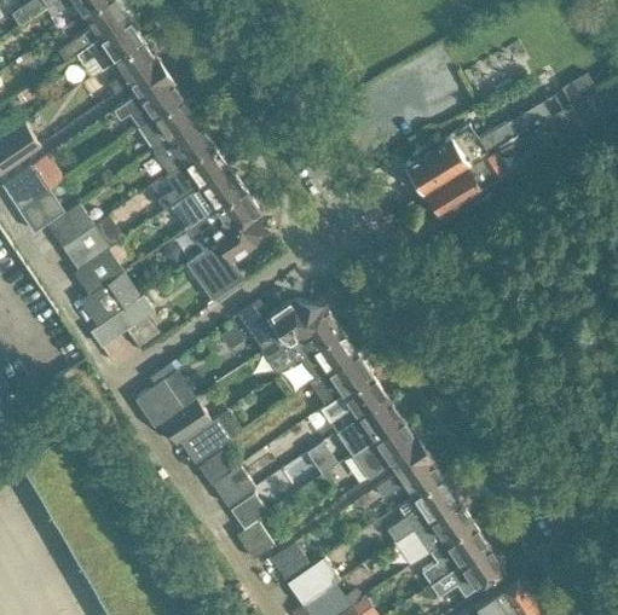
[(32,0),(11,15),(18,28),(45,9),(57,0),(32,0)]
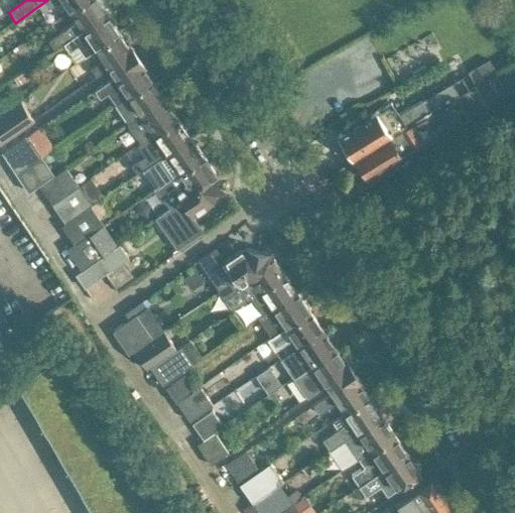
[(70,12),(88,0),(47,0),(37,7),(42,14),(61,1),(70,12)]
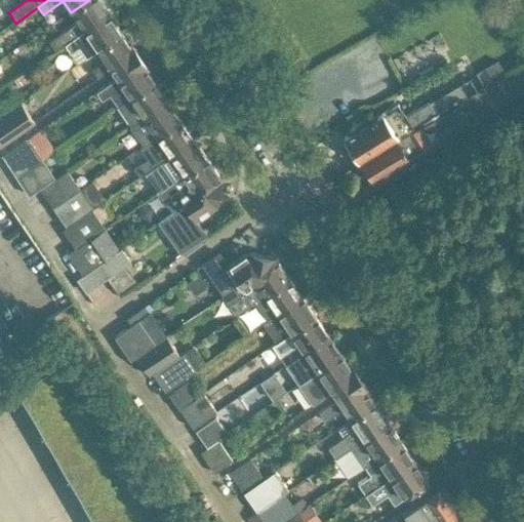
[(107,16),(95,0),(89,0),(71,12),(77,22),(48,41),(55,52),(64,47),(107,16)]
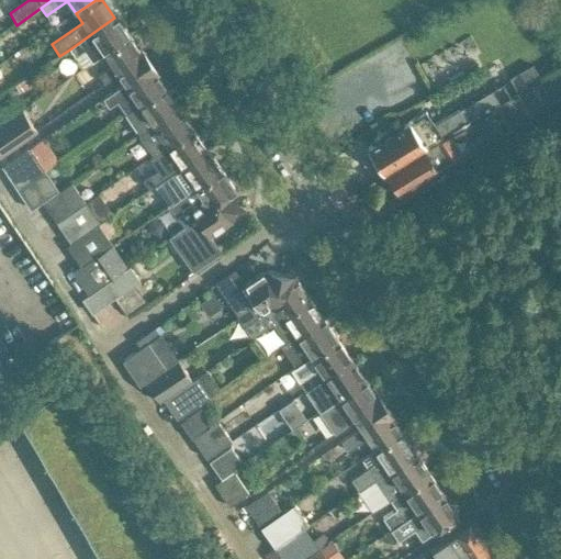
[(128,37),(114,18),(68,51),(75,59),(83,54),(91,65),(104,56),(103,55),(128,37)]
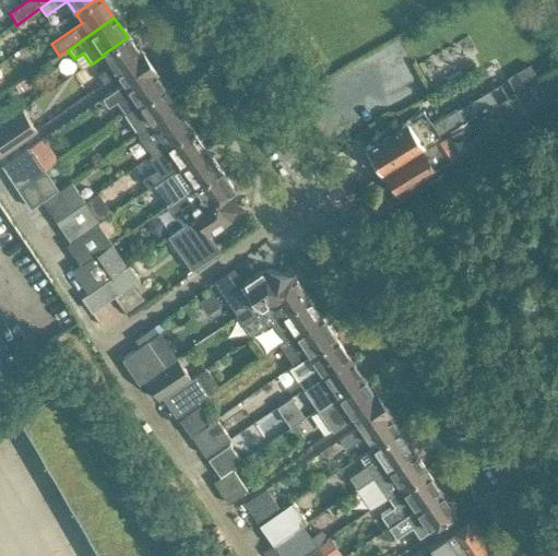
[(110,82),(144,58),(135,45),(133,46),(128,37),(103,55),(104,56),(113,68),(97,78),(104,86),(110,82)]
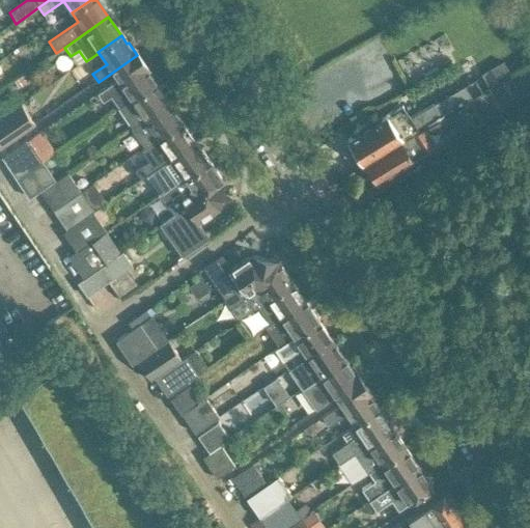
[(111,86),(103,91),(108,100),(112,96),(118,107),(131,99),(154,83),(148,77),(150,75),(137,55),(105,78),(111,86)]
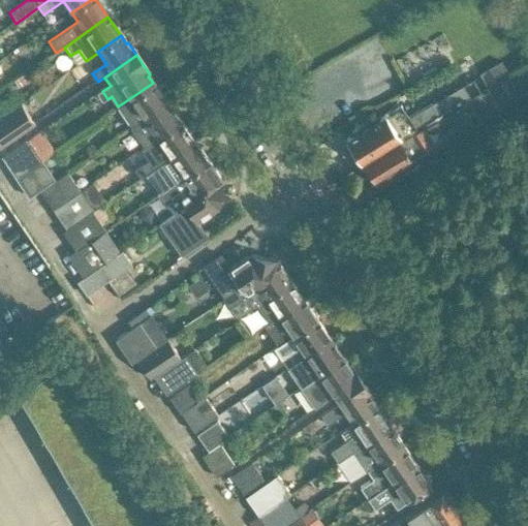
[(474,128),(527,95),(527,68),(434,123),(440,134),(468,118),(474,128)]
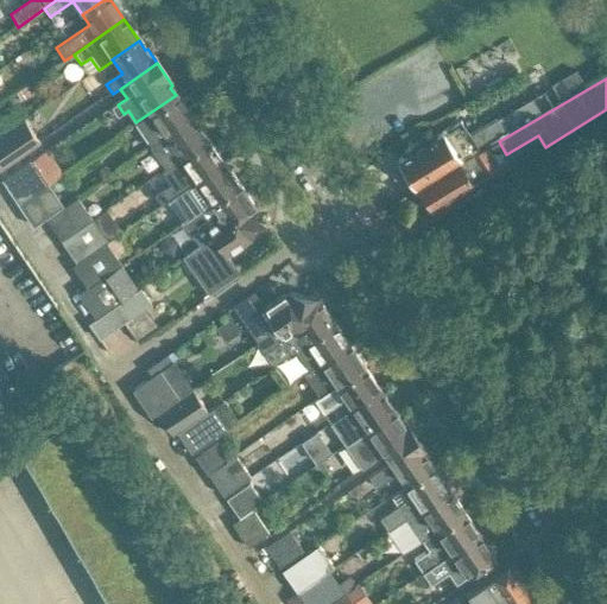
[(151,146),(191,119),(176,95),(150,113),(136,122),(151,146)]
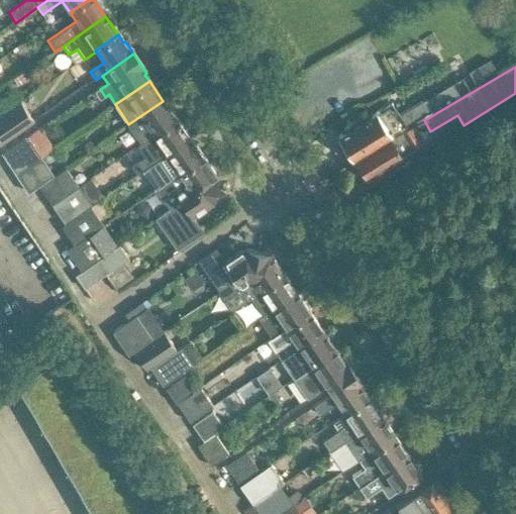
[(142,144),(177,120),(163,101),(128,124),(140,142),(142,144)]
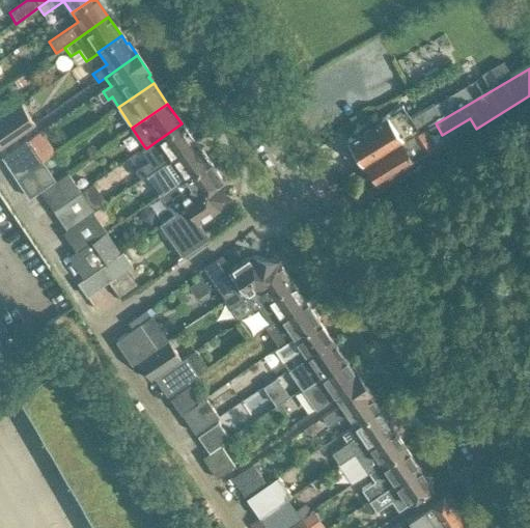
[(20,106),(0,119),(0,149),(34,127),(20,106)]
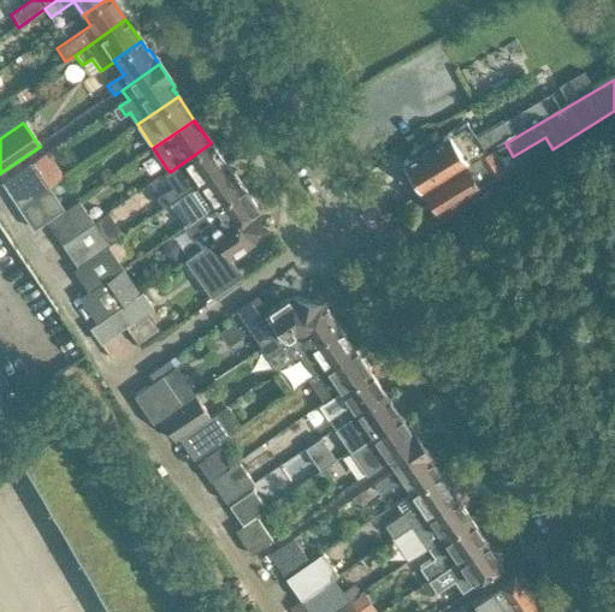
[(415,156),(402,165),(420,192),(485,154),(485,153),(491,149),(504,142),(512,137),(503,123),(475,140),(466,124),(437,143),(432,135),(412,152),(415,156)]
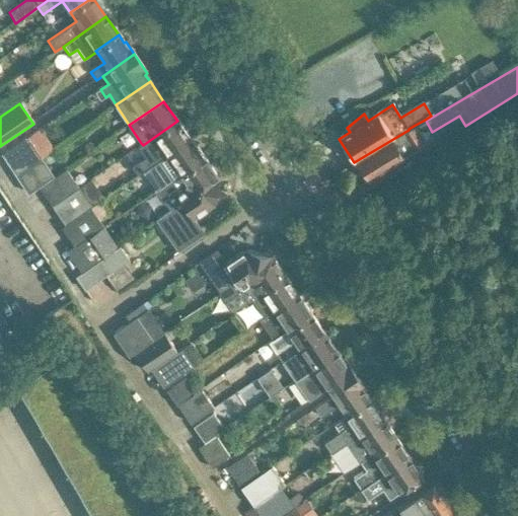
[(142,173),(191,140),(177,121),(143,145),(141,143),(139,145),(146,156),(133,165),(138,174),(141,172),(142,173)]
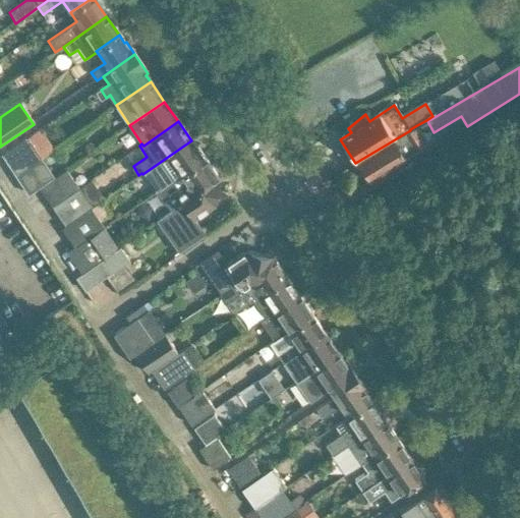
[(410,130),(355,163),(367,182),(427,146),(416,127),(415,126),(410,129),(410,130)]
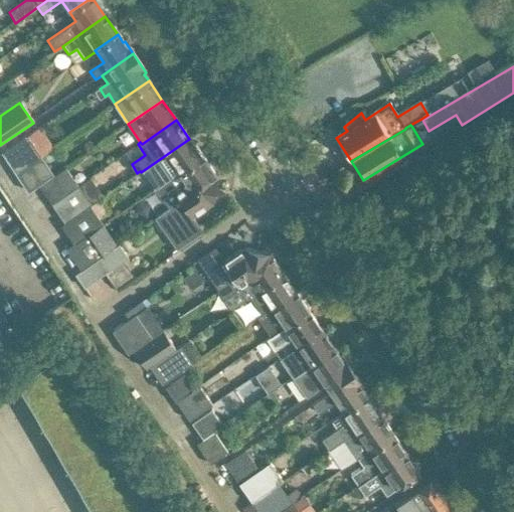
[(41,128),(25,139),(1,155),(14,174),(41,156),(53,147),(41,128)]
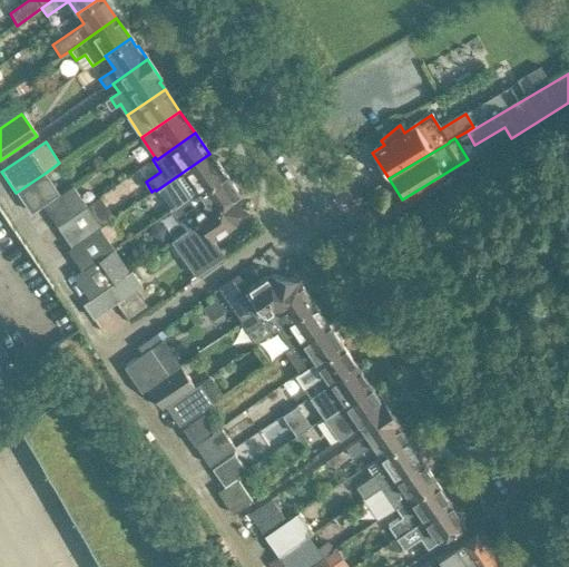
[(177,207),(224,175),(209,154),(156,191),(163,199),(169,195),(176,205),(177,207)]
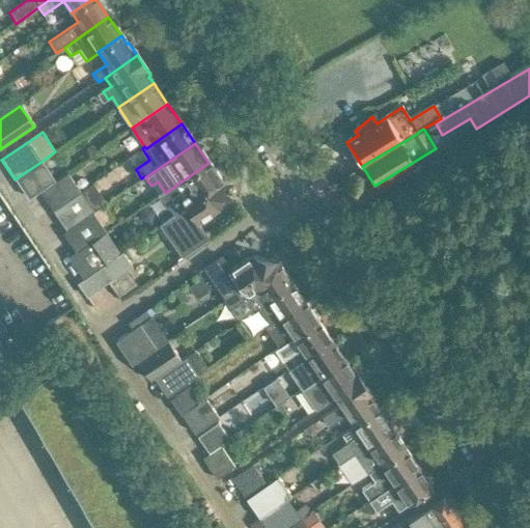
[(57,182),(43,161),(15,179),(28,200),(38,193),(39,194),(57,182)]
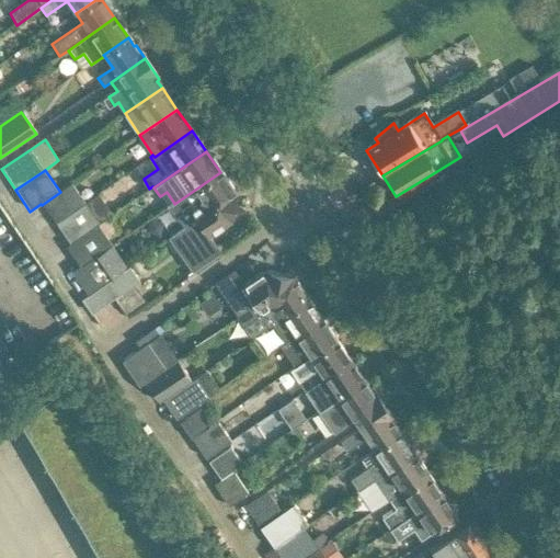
[(235,194),(220,172),(174,204),(173,202),(168,206),(176,219),(180,218),(206,202),(232,208),(235,194)]
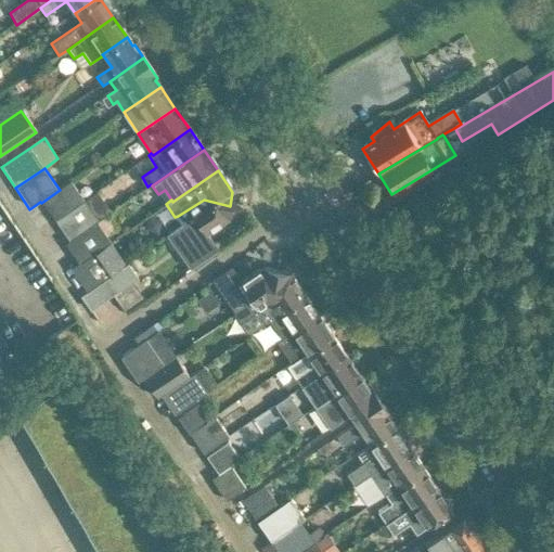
[(72,181),(60,190),(41,203),(54,222),(85,202),(72,181)]
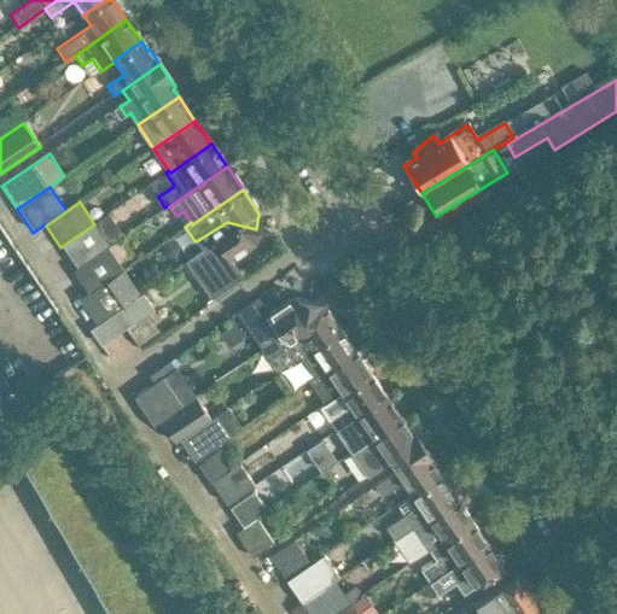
[(254,244),(256,229),(227,222),(198,240),(204,250),(197,256),(210,274),(199,281),(213,300),(220,296),(242,281),(228,261),(254,244)]
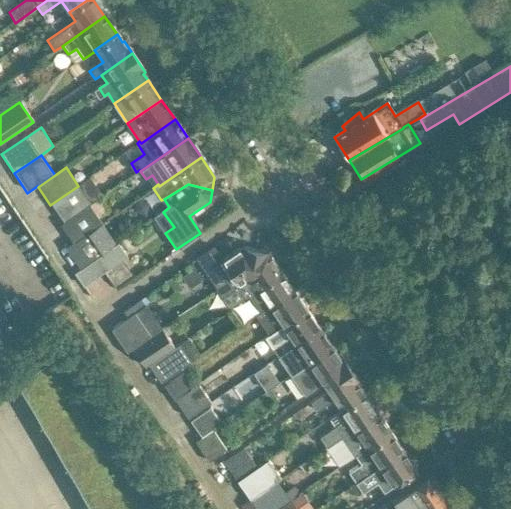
[(90,206),(78,186),(50,205),(63,224),(90,206)]
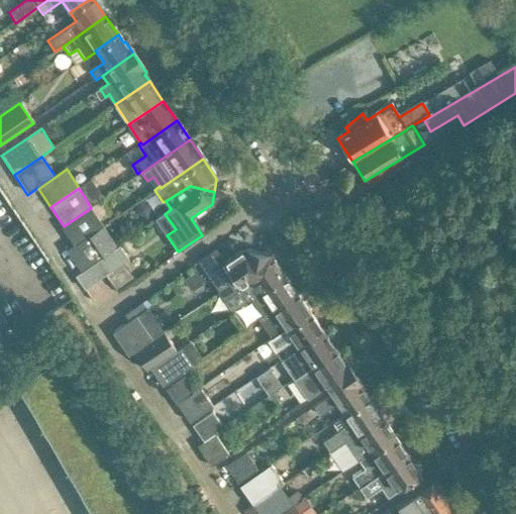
[(103,227),(91,208),(64,226),(61,228),(73,246),(88,237),(103,227)]
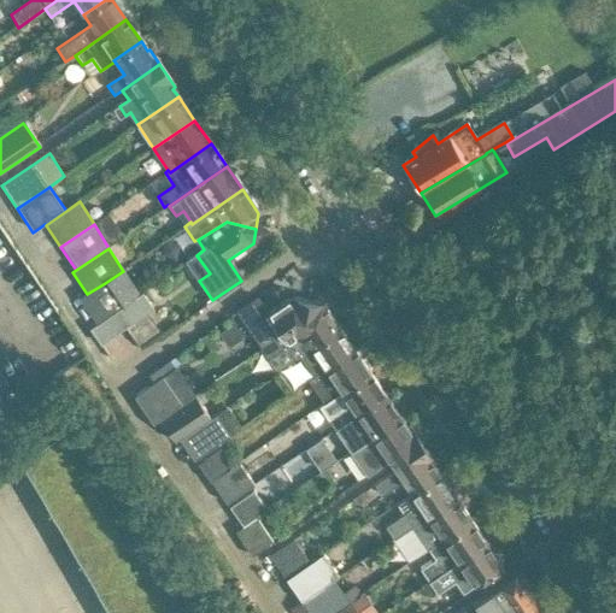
[(121,307),(105,283),(87,294),(78,300),(95,326),(101,323),(100,320),(121,307)]
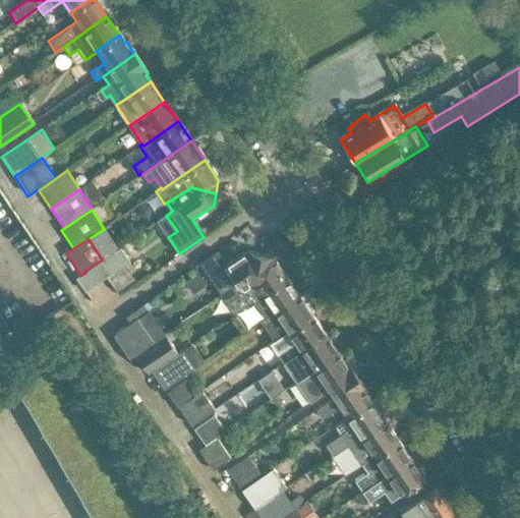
[(252,285),(258,255),(245,252),(214,275),(223,287),(227,284),(230,288),(221,294),(224,299),(237,302),(249,294),(252,285)]
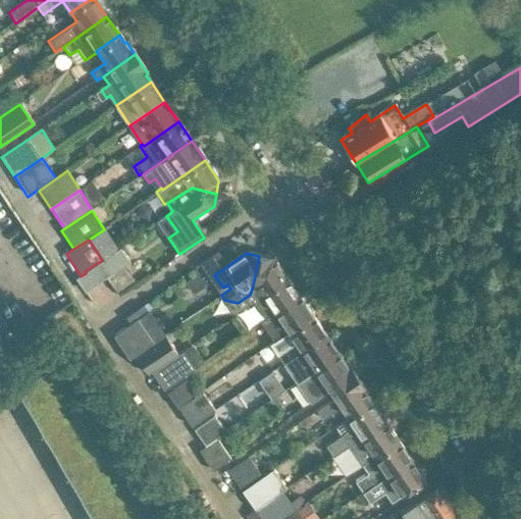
[(110,254),(102,260),(85,271),(86,273),(94,286),(119,269),(110,254)]
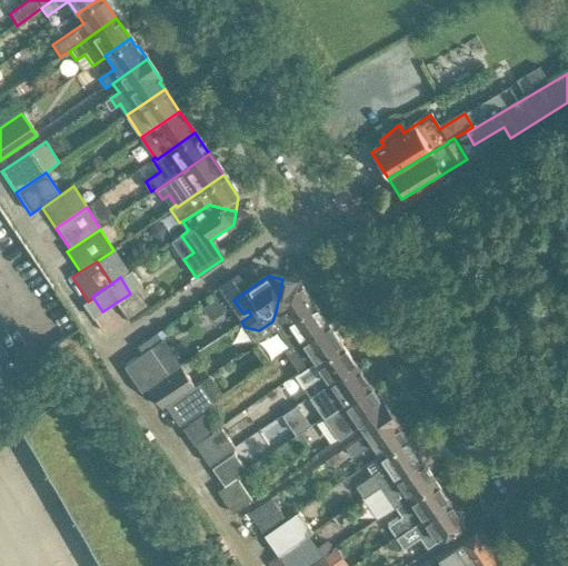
[(278,328),(312,306),(296,281),(282,279),(276,311),(272,321),(259,330),(245,327),(256,341),(278,328)]
